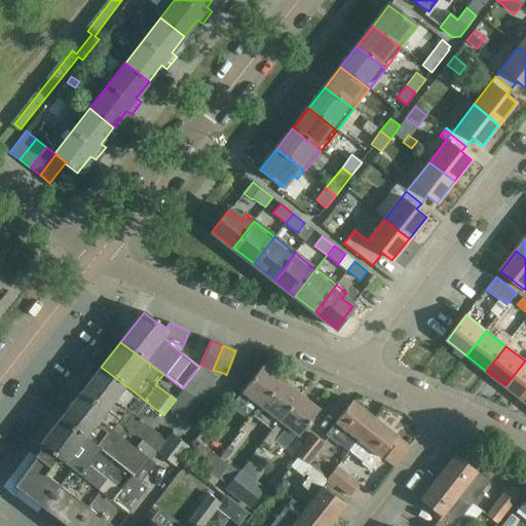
[(525,399),(525,362),(525,361),(505,385),(525,401),(525,399)]
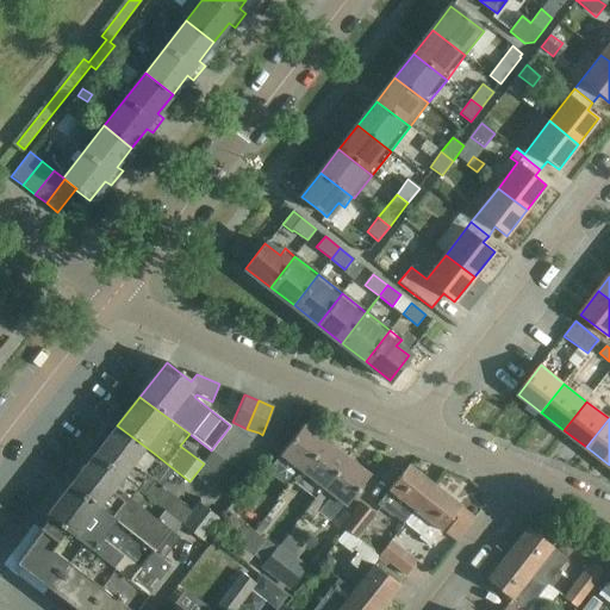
[(247,429),(232,422),(230,425),(225,433),(249,444),(259,433),(247,429)]
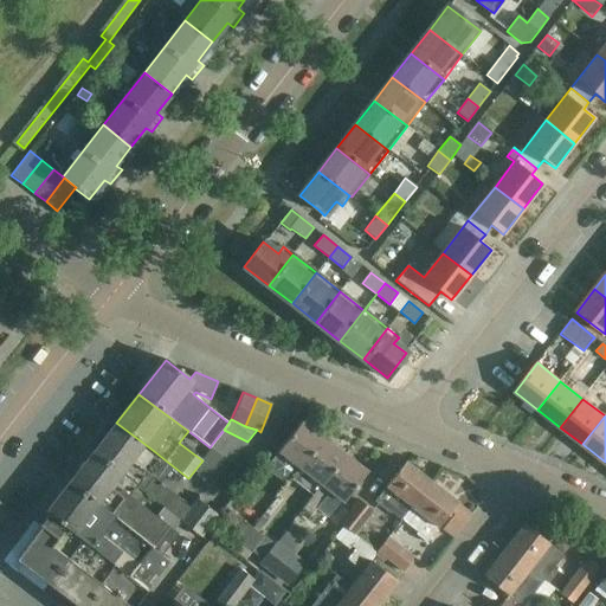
[(294,478),(324,438),(302,421),(288,439),(277,452),(270,462),(270,471),(282,479),(294,478)]
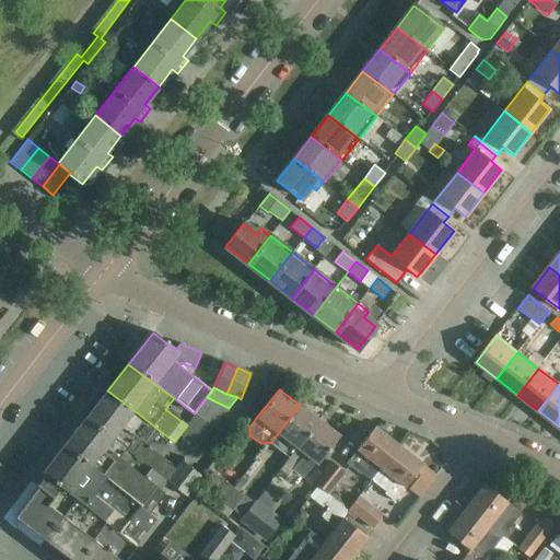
[(174,442),(153,426),(142,417),(107,391),(107,392),(85,419),(135,457),(136,456),(167,481),(166,482),(175,490),(191,470),(182,463),(176,469),(148,447),(160,432),(174,443),(174,442)]
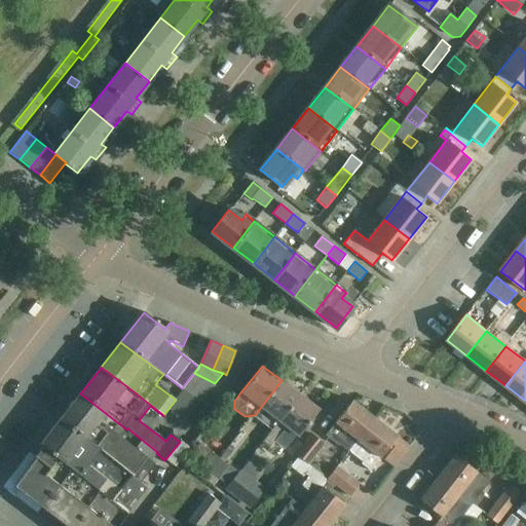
[(215,383),(194,373),(188,380),(208,393),(215,383)]
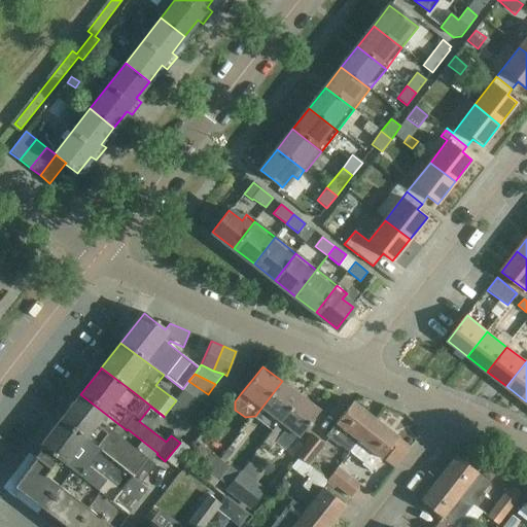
[(188,381),(182,389),(183,391),(201,403),(208,394),(188,381)]
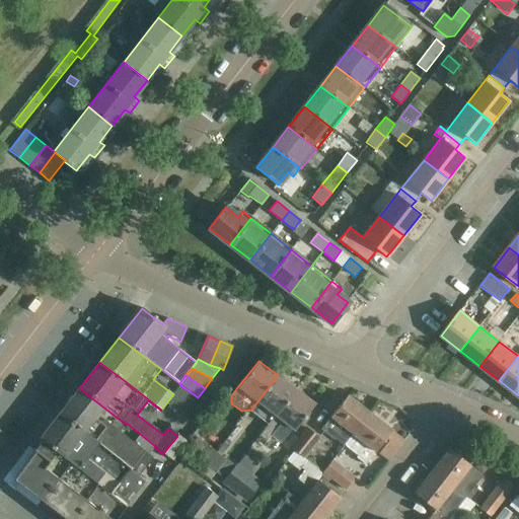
[(256,403),(251,410),(269,424),(270,425),(280,412),(296,390),(278,375),(262,396),(260,398),(256,403)]
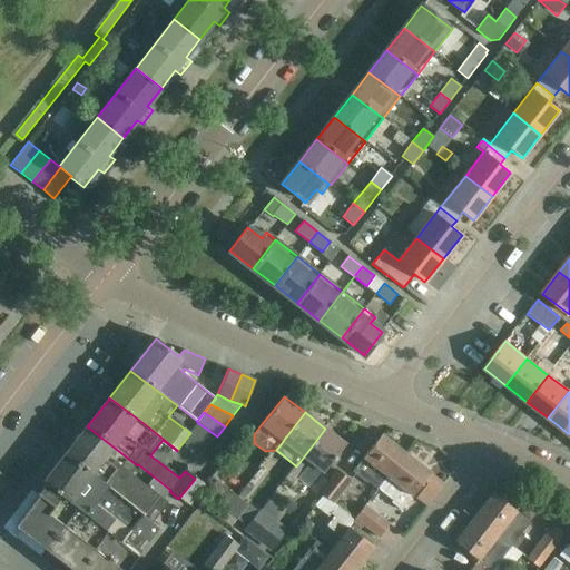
[(190,433),(182,444),(200,459),(217,438),(198,423),(190,433)]
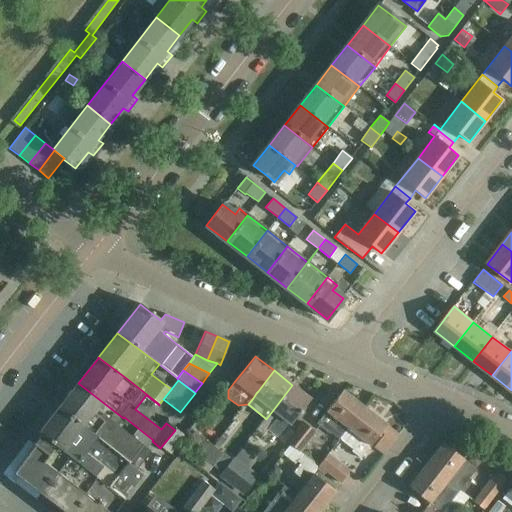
[(128,464),(129,462),(135,454),(143,460),(150,451),(142,445),(117,425),(123,418),(78,383),(58,409),(128,464)]
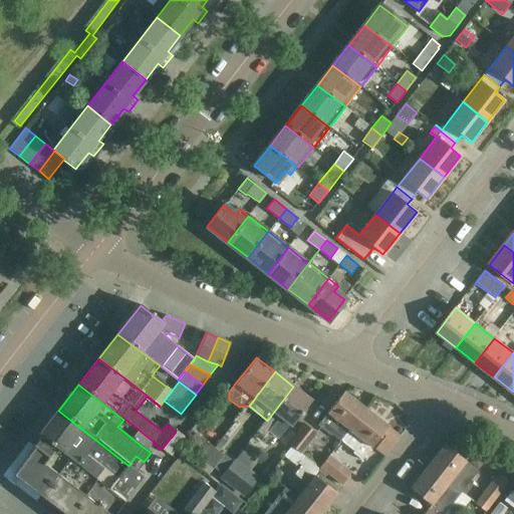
[(267,421),(257,433),(263,437),(267,433),(276,440),(288,425),(290,427),(299,416),(311,400),(293,387),(277,408),(267,421)]
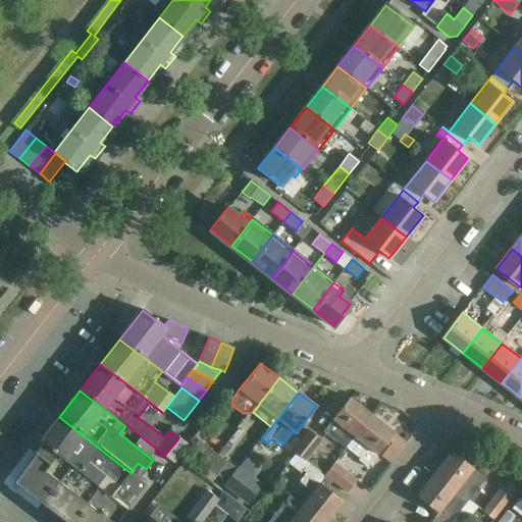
[(332,439),(347,449),(372,416),(349,398),(321,432),(331,440),(332,439)]
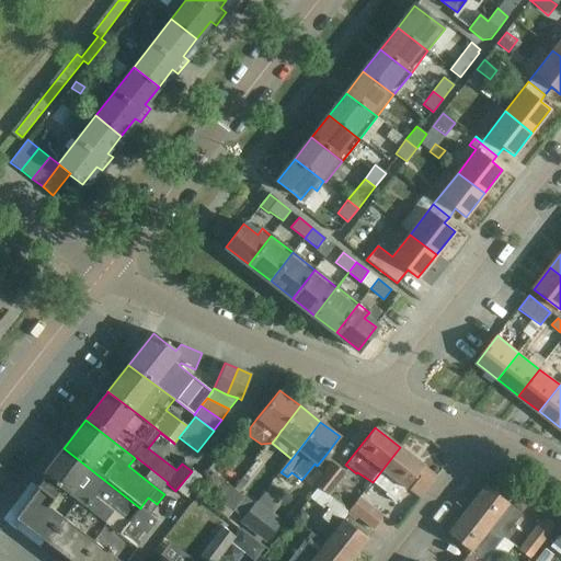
[(400,447),(373,482),(388,493),(386,495),(395,502),(423,466),(400,447)]
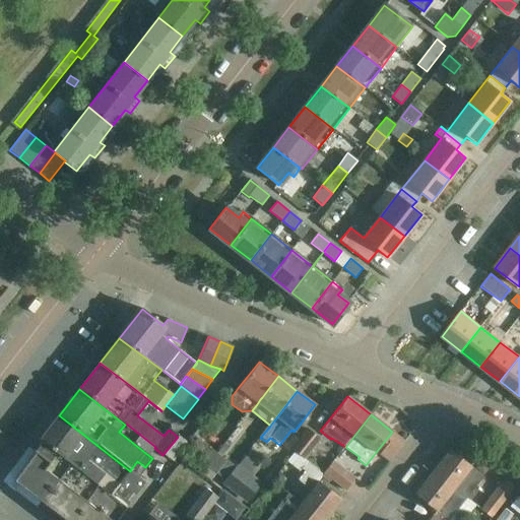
[(141,488),(126,476),(130,471),(59,415),(40,440),(42,442),(41,443),(98,486),(125,509),(141,488)]
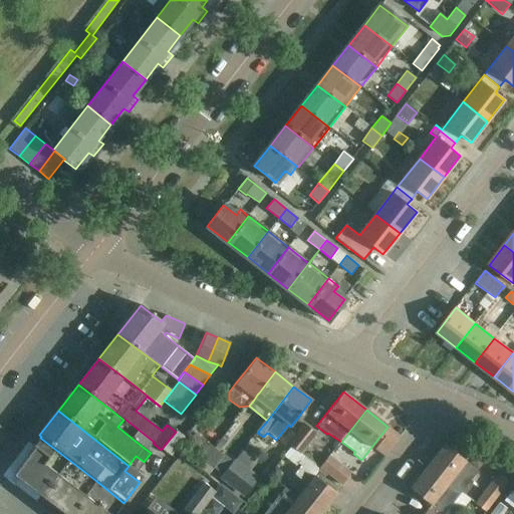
[(317,434),(304,423),(289,443),(301,453),(317,434)]
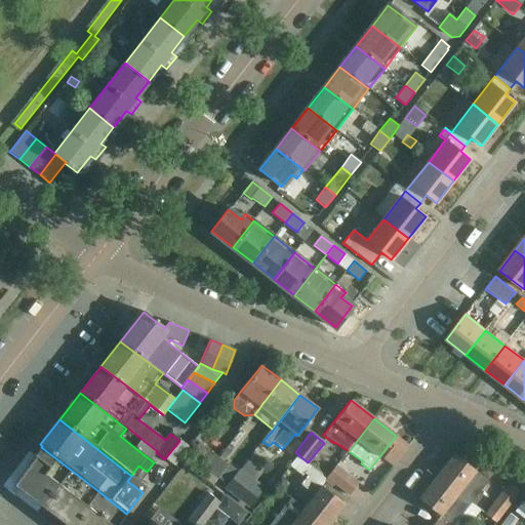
[(201,465),(210,471),(220,458),(196,439),(189,448),(180,457),(197,470),(201,465)]
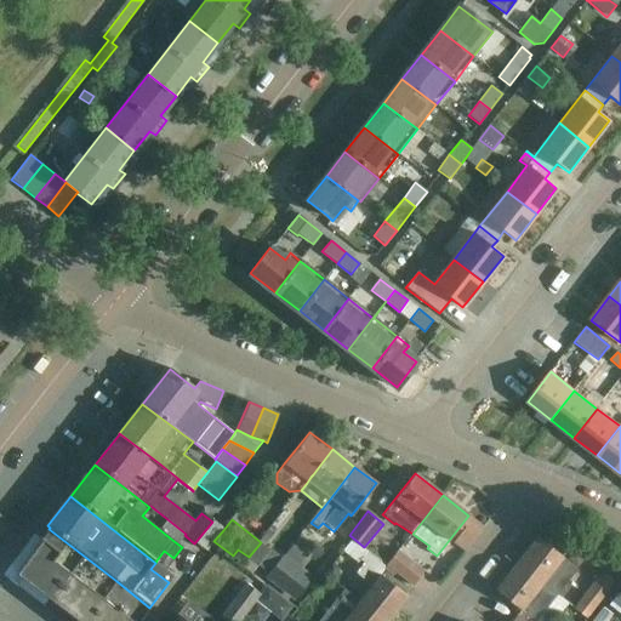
[(223,530),(212,522),(194,543),(205,552),(214,541),(223,530)]
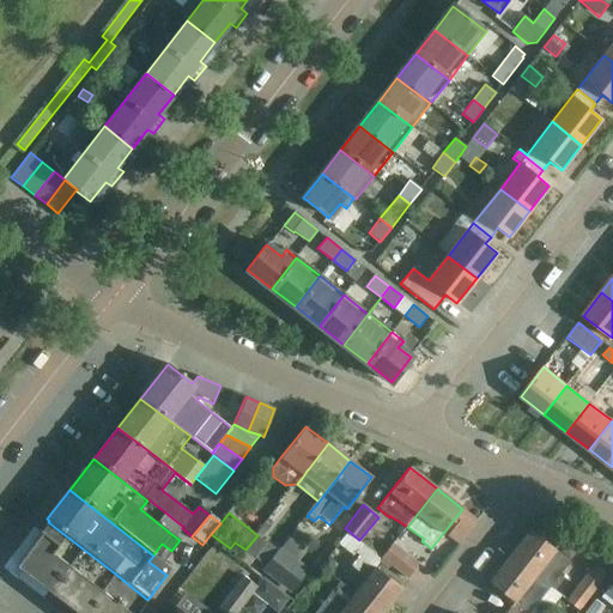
[(73,612),(84,612),(115,574),(48,522),(41,530),(38,529),(37,530),(38,532),(12,566),(73,612)]
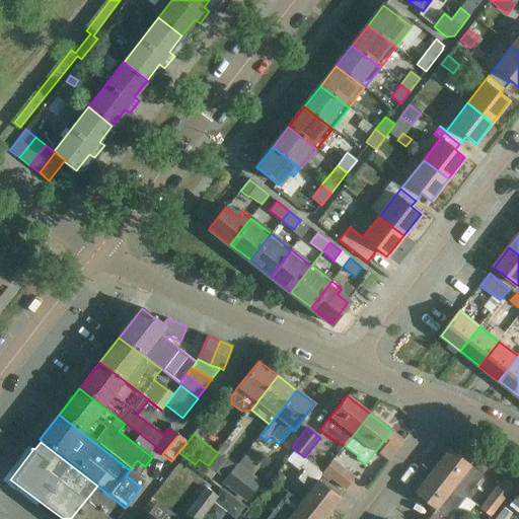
[(430,473),(463,499),(483,475),(449,449),(430,473)]
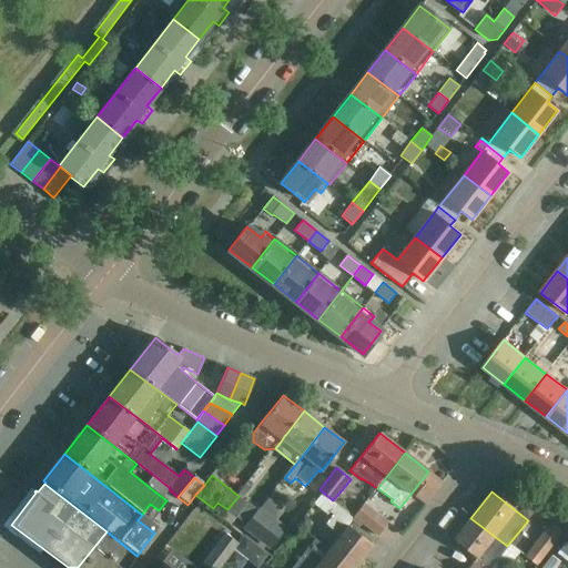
[(239,496),(227,509),(236,517),(247,503),(239,496)]
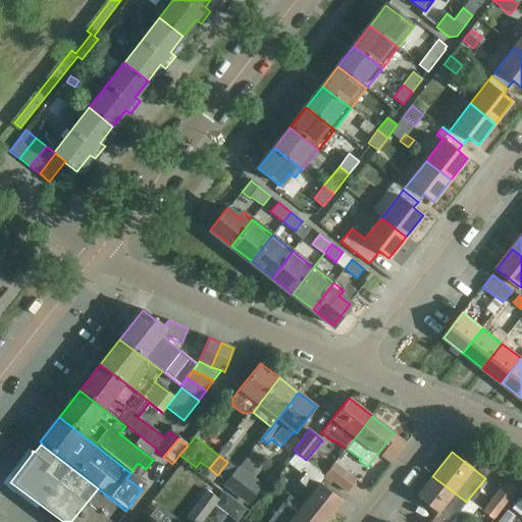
[(308,474),(300,484),(313,493),(302,508),(319,521),(323,521),(342,500),(325,487),(320,483),(325,476),(326,475),(309,463),(303,470),(308,474)]
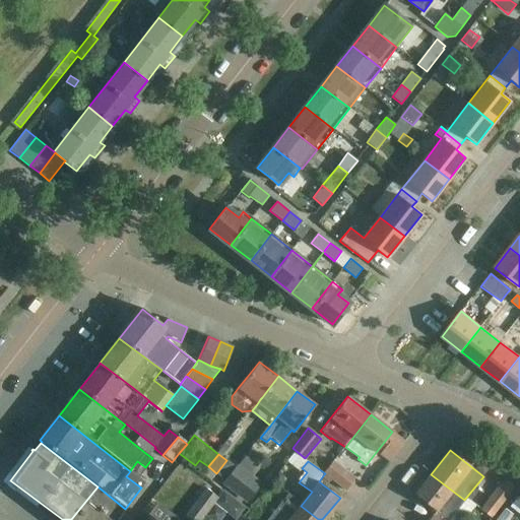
[(355,477),(334,461),(325,473),(324,474),(345,491),(355,477)]
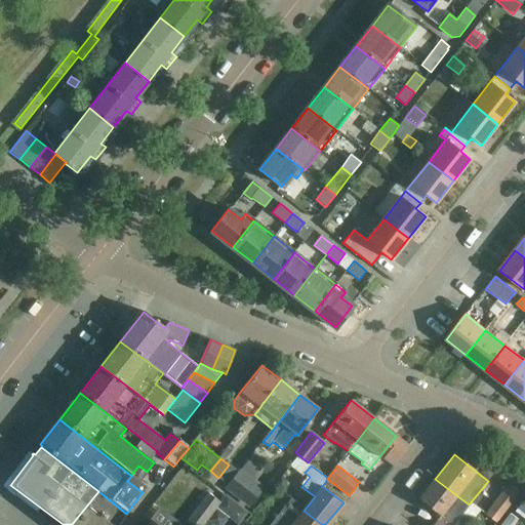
[(265,488),(241,469),(225,489),(249,509),(265,488)]
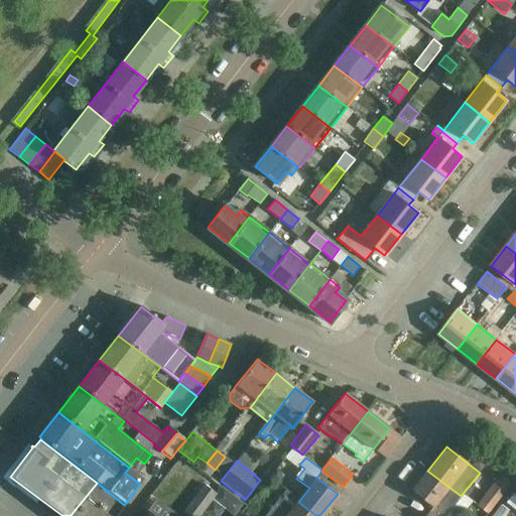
[(202,469),(201,471),(209,477),(215,470),(207,463),(202,469)]
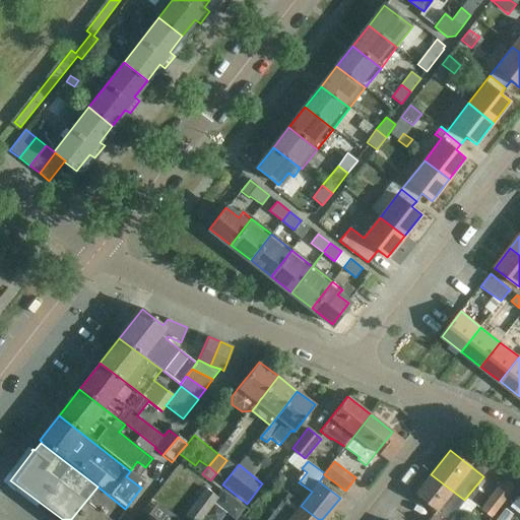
[(448,519),(464,500),(431,474),(415,495),(436,511),(429,519),(448,519)]
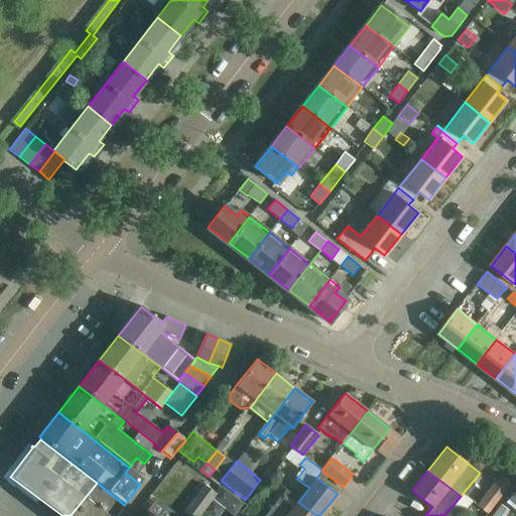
[(511,483),(501,475),(477,506),(487,514),(511,483)]
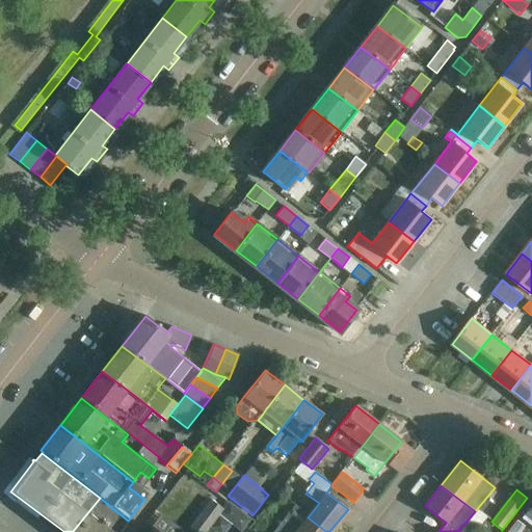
[(100,498),(73,531),(118,531),(128,521),(100,498)]
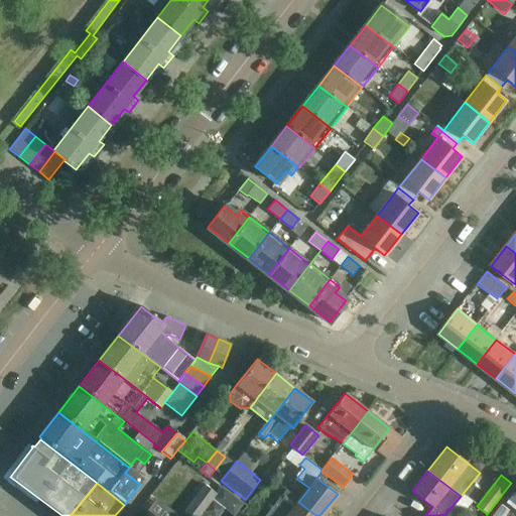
[(217,494),(204,484),(183,512),(188,515),(201,515),(207,509),(217,494)]
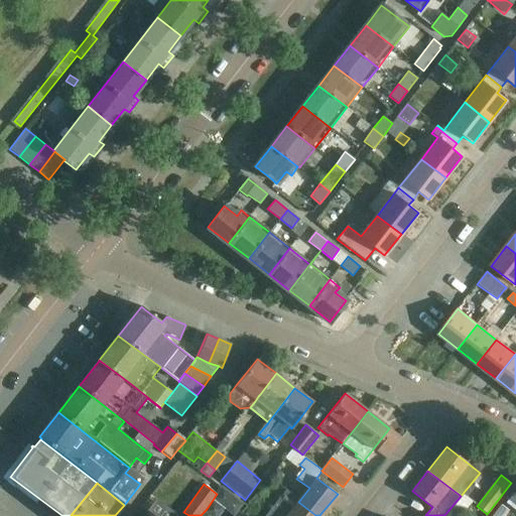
[(515,489),(506,502),(515,510),(515,489)]
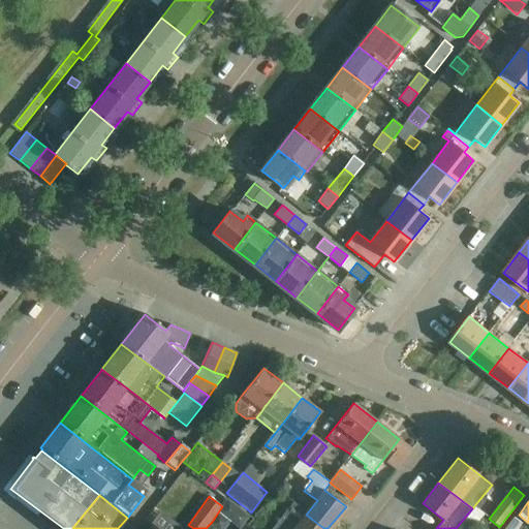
[(283,515),(271,528),(323,528),(306,515),(297,526),(283,515)]
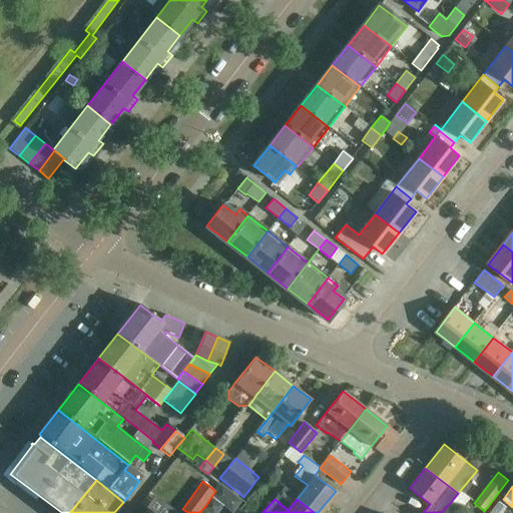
[(498,501),(488,512),(497,512),(503,505),(498,501)]
